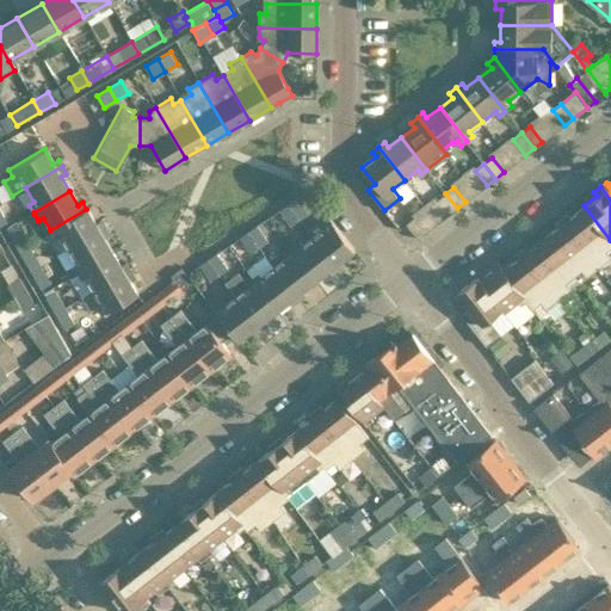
[(457,208),(445,193),(436,201),(448,215),(457,208)]
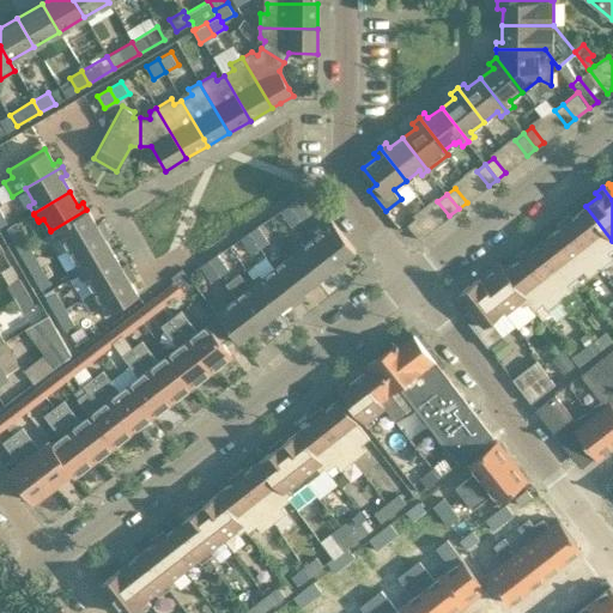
[(308,214),(297,199),(289,204),(299,220),(308,214)]
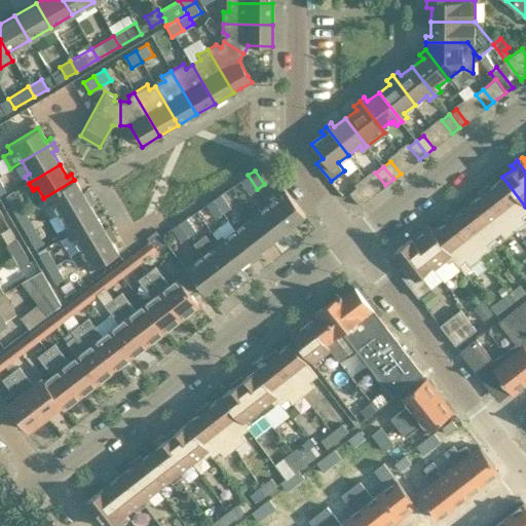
[(257,189),(248,175),(240,180),(250,193),(257,189)]
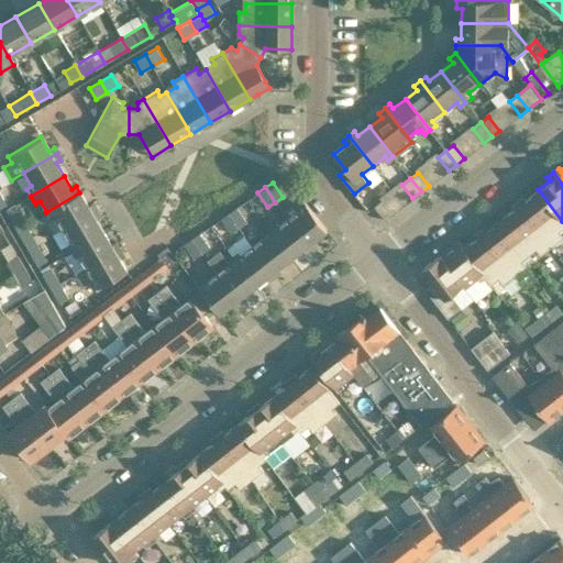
[(562,222),(562,221),(538,189),(525,199),(522,196),(517,200),(551,245),(562,236),(559,232),(562,228),(562,222),(562,223),(562,222)]
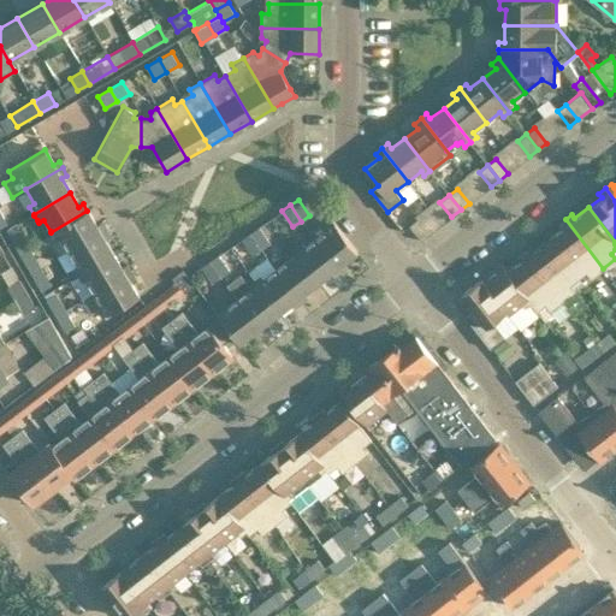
[(69,250),(105,229),(101,221),(96,225),(87,211),(51,232),(55,240),(60,236),(69,250)]
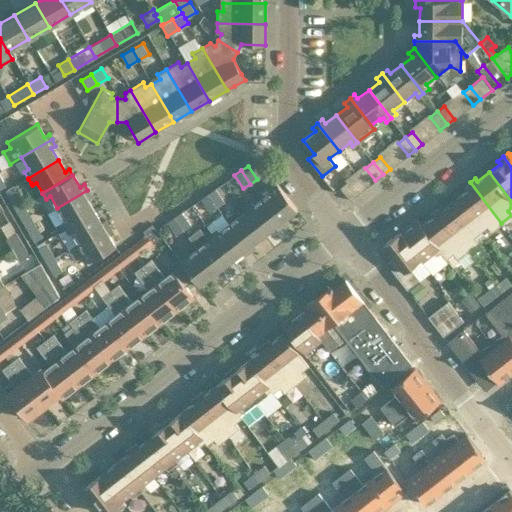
[(297,209),(275,181),(269,186),(272,190),(262,198),(283,226),(288,222),(285,218),(297,209)]
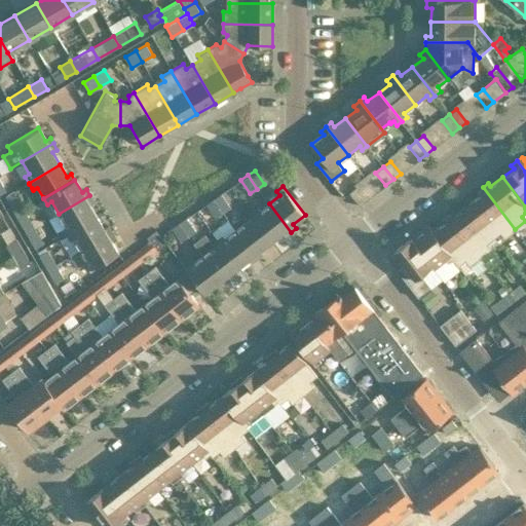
[(366,200),(357,187),(349,193),(360,205),(366,200)]
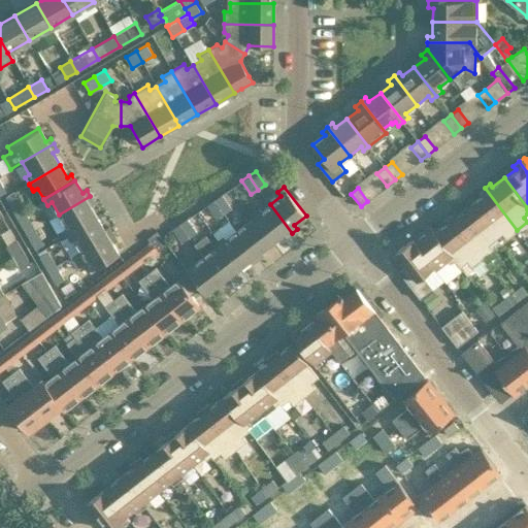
[(517,230),(485,188),(479,192),(482,196),(469,204),(495,238),(501,232),(506,238),(517,230)]
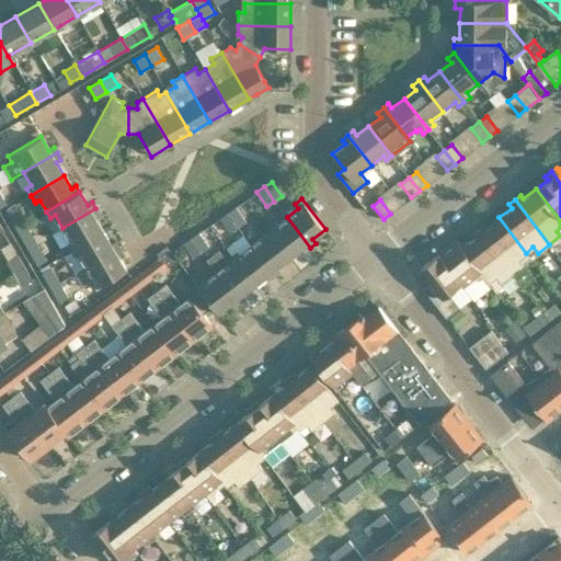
[(6,209),(14,225),(23,219),(14,204),(6,209)]
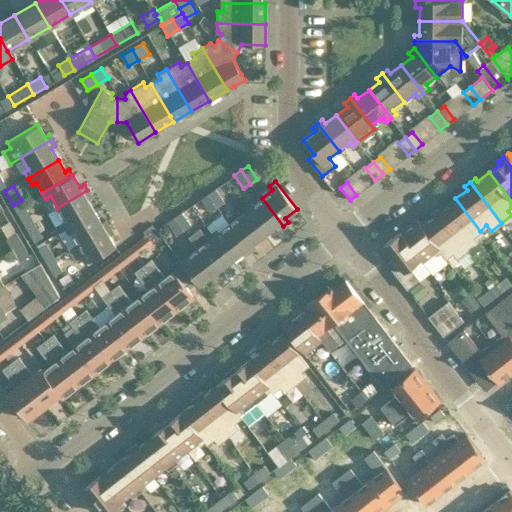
[(223,202),(214,189),(207,194),(216,207),(223,202)]
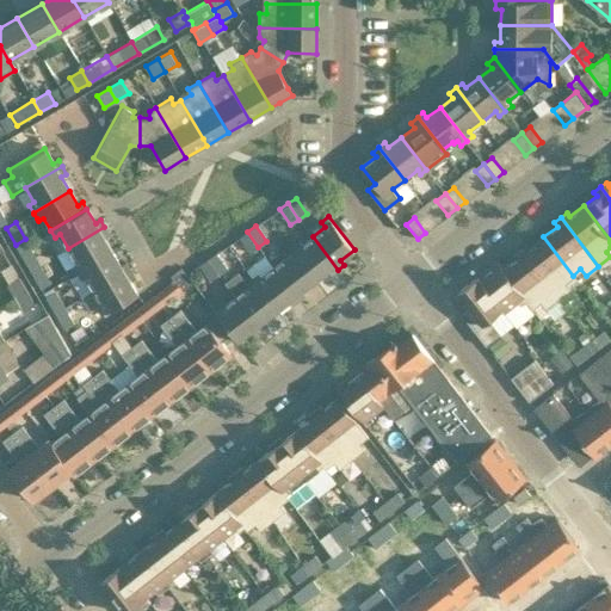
[(75,272),(111,251),(103,236),(109,234),(104,227),(68,248),(68,250),(69,250),(76,264),(72,266),(75,272)]
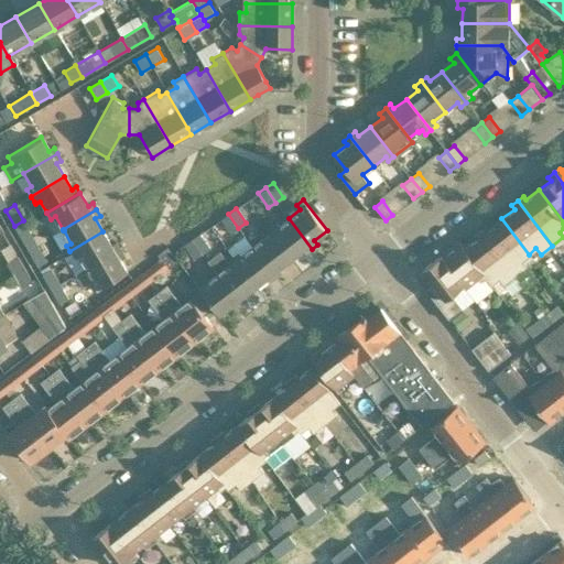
[(238,228),(228,214),(220,219),(230,234),(238,228)]
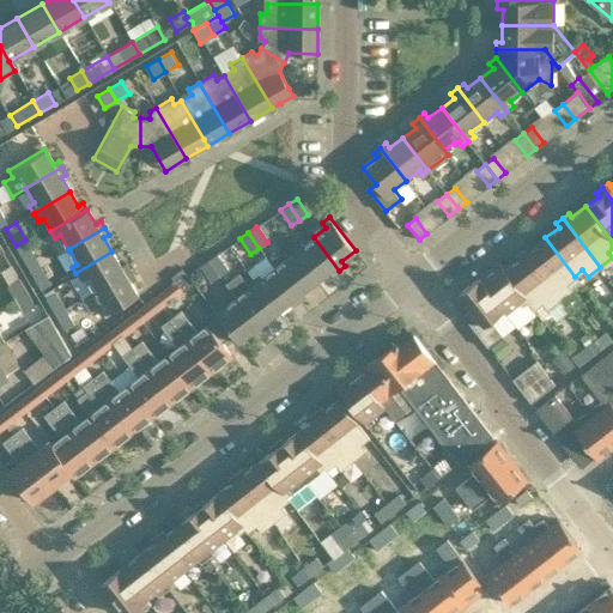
[(339,271),(314,237),(301,247),(297,242),(290,248),(316,281),(329,271),(333,275),(339,271)]
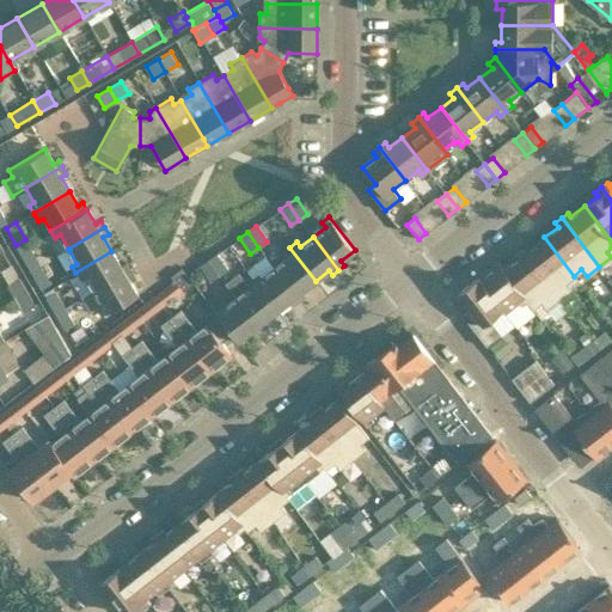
[(574,276),(544,237),(530,249),(527,245),(521,249),(560,298),(570,288),(565,282),(574,276)]
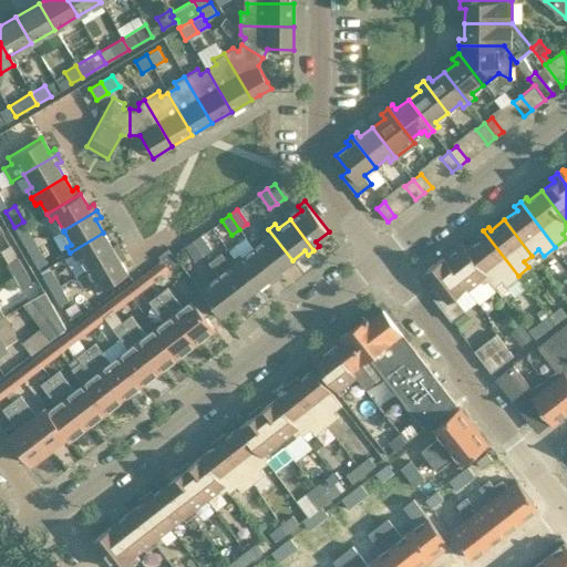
[(292,260),(268,229),(263,234),(266,238),(254,247),(278,278),(284,274),(280,269),(292,260)]
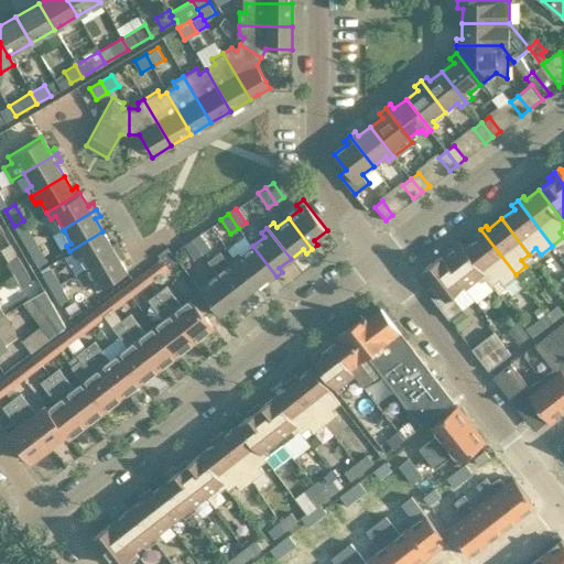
[(516,274),(480,229),(474,235),(477,238),(465,247),(492,283),(499,278),(503,284),(516,274)]
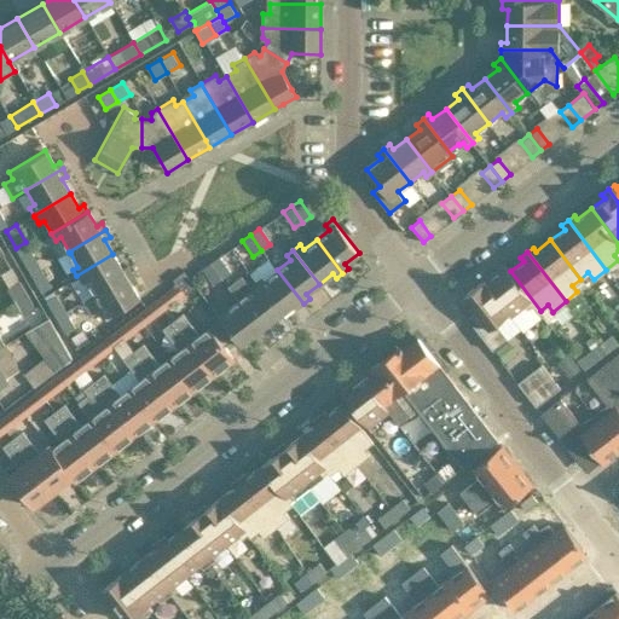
[(41,267),(32,253),(23,258),(32,273),(41,267)]
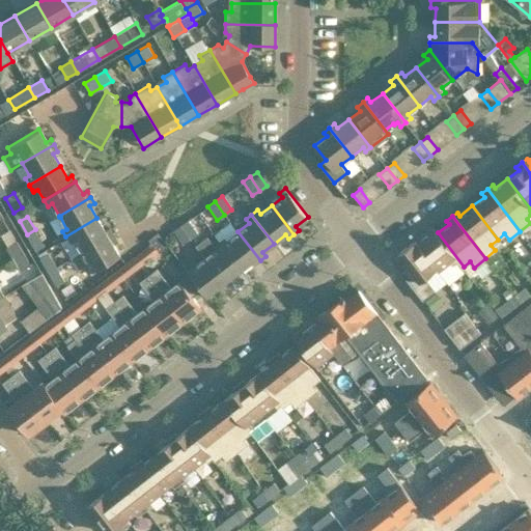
[(104,230),(96,218),(65,236),(68,243),(74,240),(81,252),(112,234),(108,228),(104,230)]
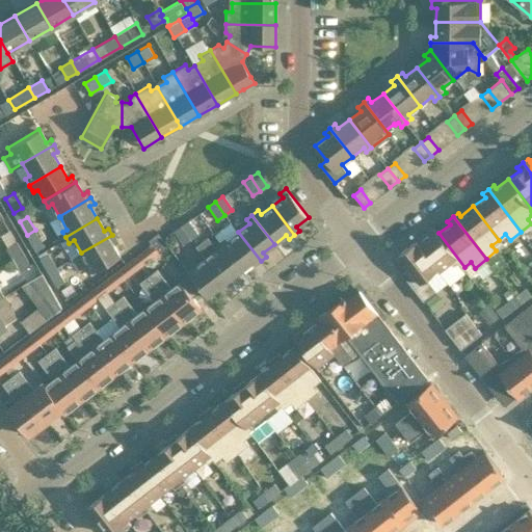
[(196,235),(187,220),(180,225),(189,239),(196,235)]
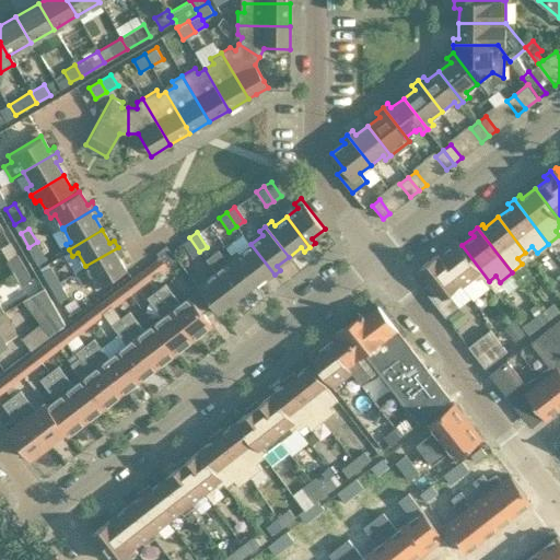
[(6,234),(0,236),(0,247),(9,243),(6,234)]
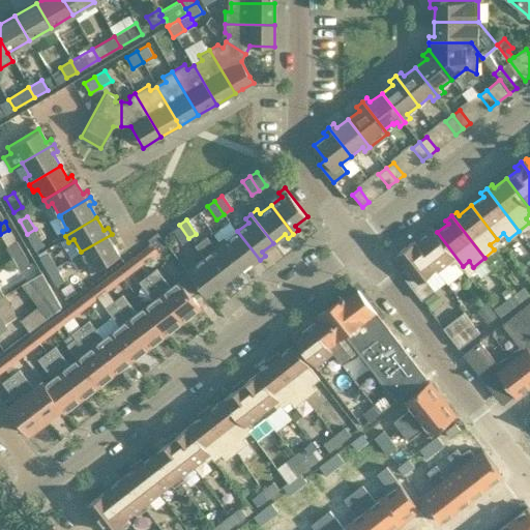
[(188,238),(179,225),(172,230),(181,243),(188,238)]
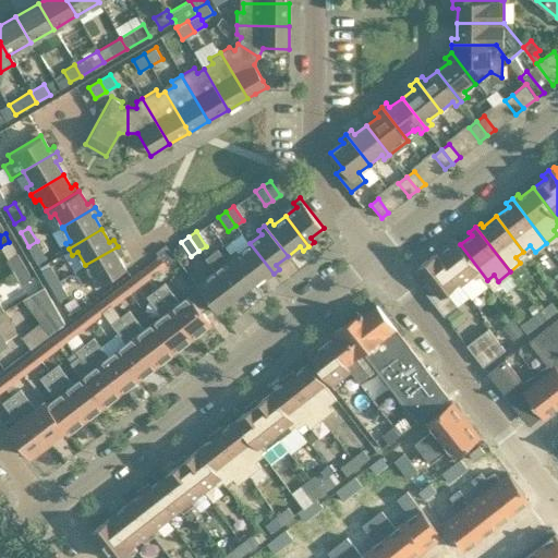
[(487,280),(460,244),(459,245),(453,238),(436,252),(461,286),(472,299),(488,284),(486,281),(487,280)]
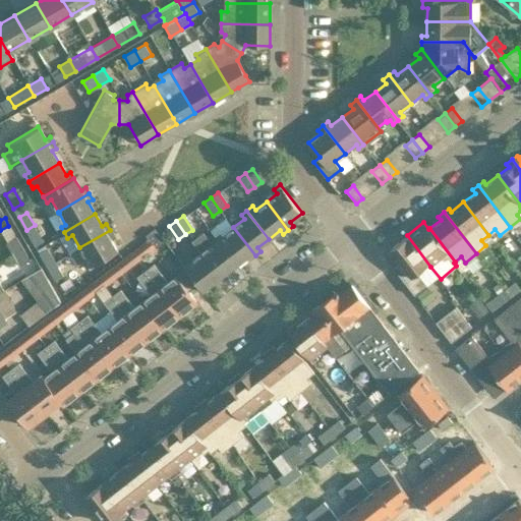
[(36,245),(43,240),(35,225),(26,230),(36,245)]
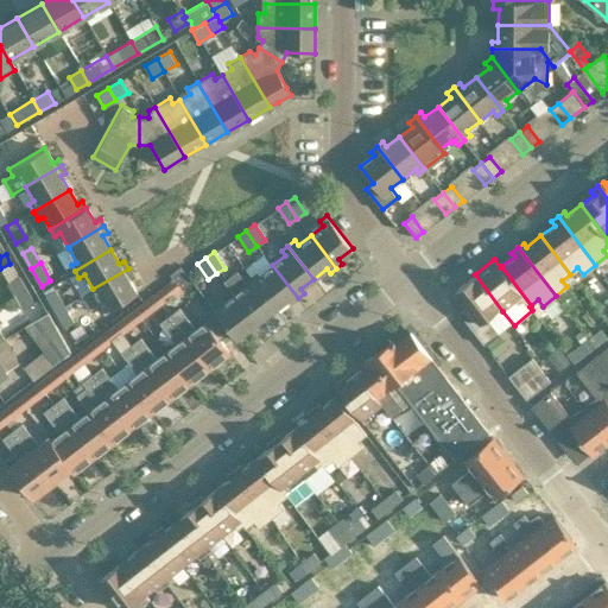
[(298,298),(272,265),(259,276),(255,270),(248,276),(274,309),(287,298),(291,303),(298,298)]
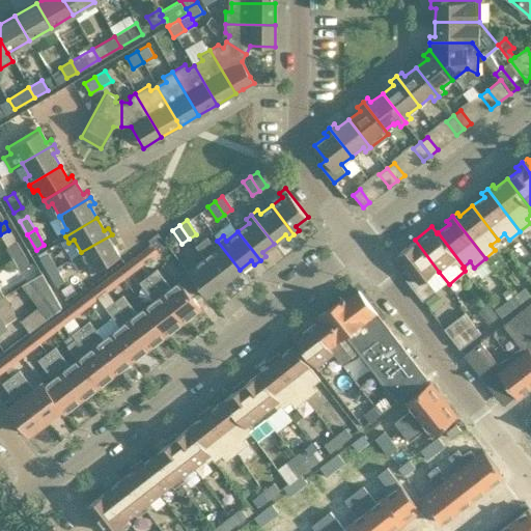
[(165,246),(157,233),(146,241),(149,246),(134,257),(140,266),(165,246)]
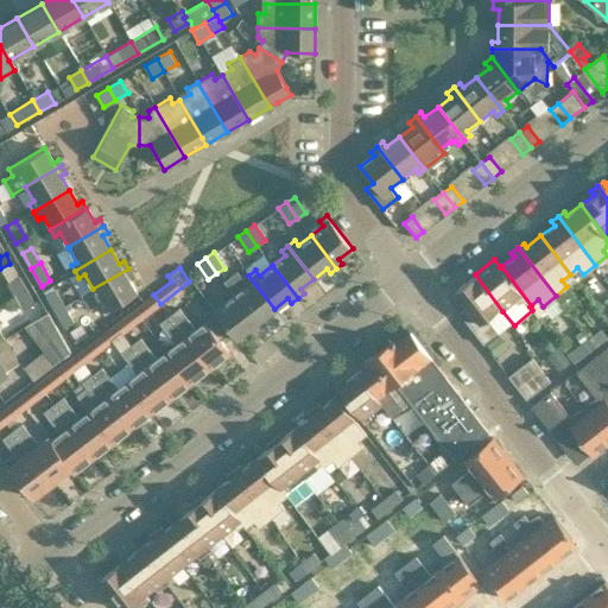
[(132,274),(128,268),(93,289),(101,303),(95,305),(100,314),(135,292),(127,278),(132,274)]
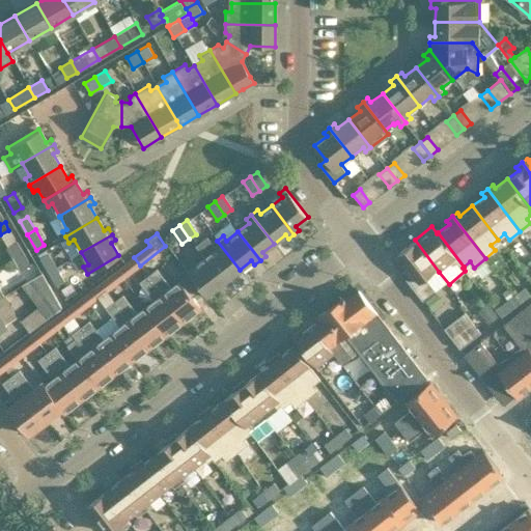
[(439,272),(415,240),(397,253),(408,267),(400,272),(422,300),(434,290),(423,278),(436,269),(439,272)]
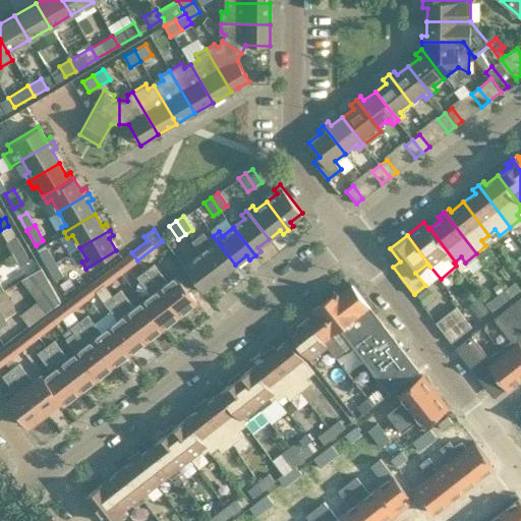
[(235,265),(213,236),(209,239),(212,243),(199,252),(222,282),(228,277),(225,273),(235,265)]
